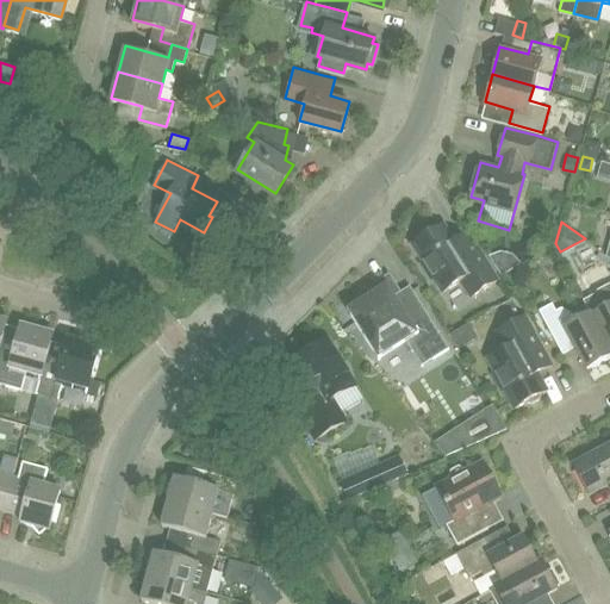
[(467,230),(453,240),(442,223),(439,225),(433,224),(425,229),(424,234),(414,241),(425,260),(422,262),(430,276),(434,274),(443,288),(461,278),(472,294),(497,278),(467,230)]
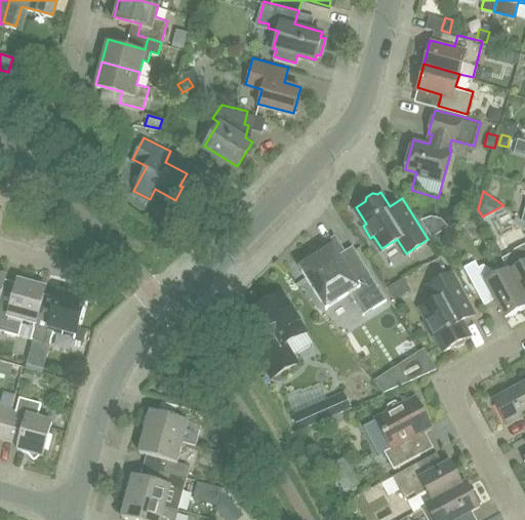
[(298,264),(319,296),(325,307),(350,291),(363,312),(387,297),(353,243),(339,252),(333,241),(298,264)]
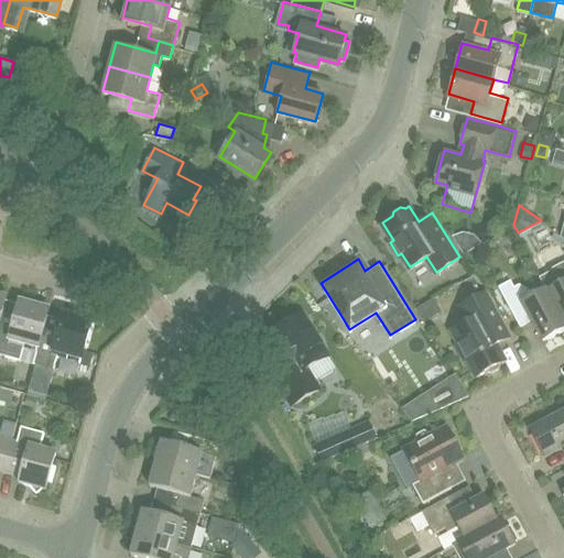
[(540,274),(545,286),(563,319),(563,259),(552,265),(552,267),(540,274)]
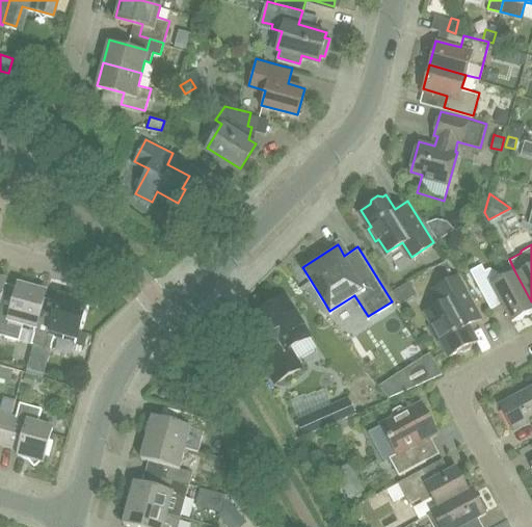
[(489,266),(484,268),(481,262),(470,268),(484,294),(495,288),(512,320),(531,309),(531,301),(514,270),(503,277),(501,272),(489,266)]
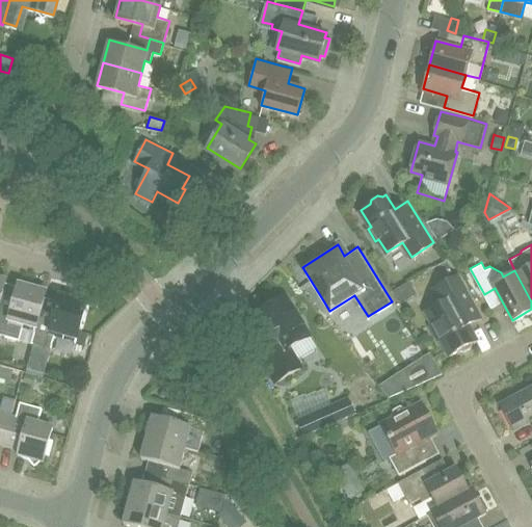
[(476,339),(468,323),(480,316),(457,273),(434,286),(442,300),(426,310),(433,323),(430,325),(437,338),(441,337),(449,353),(459,348),(463,349),(471,345),(472,341),(476,339)]
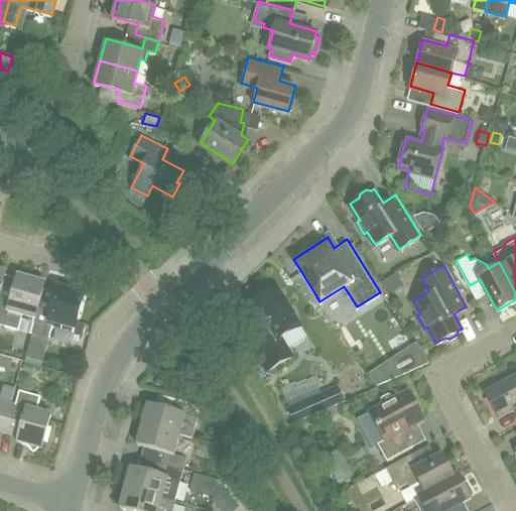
[(34,320),(37,305),(44,281),(35,278),(36,274),(19,269),(11,298),(0,295),(0,322),(18,328),(21,315),(33,318),(34,320)]
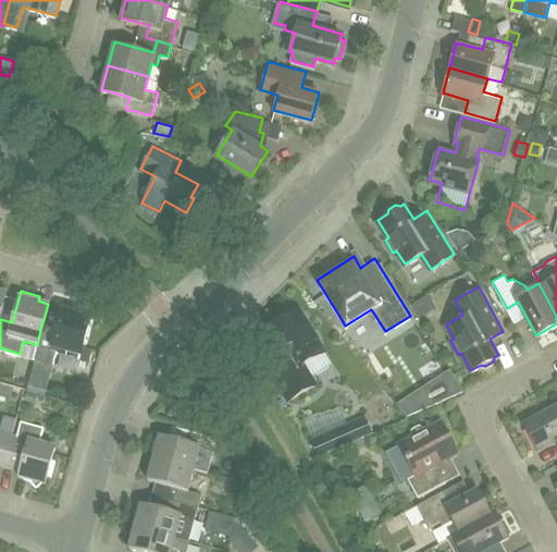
[(37,345),(36,344),(33,357),(53,363),(57,351),(79,356),(90,316),(81,313),(82,307),(63,303),(54,334),(40,330),(37,345)]
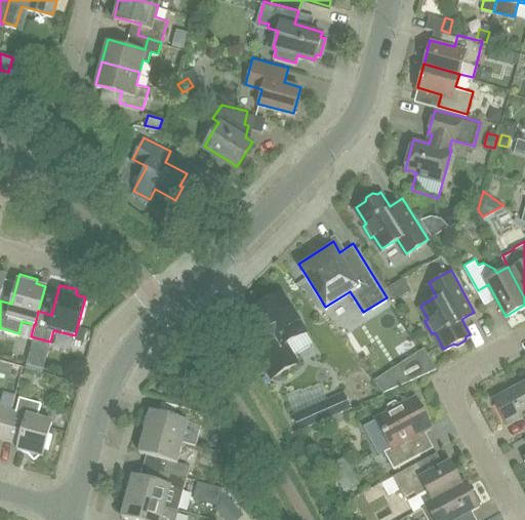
[(265,332),(249,342),(258,358),(260,356),(272,375),(296,360),(292,353),(312,342),(305,329),(282,291),(278,294),(275,294),(273,294),(271,294),(269,294),(267,295),(265,296),(263,297),(260,300),(259,302),(258,304),(257,306),(256,308),(251,310),(253,314),(265,332)]
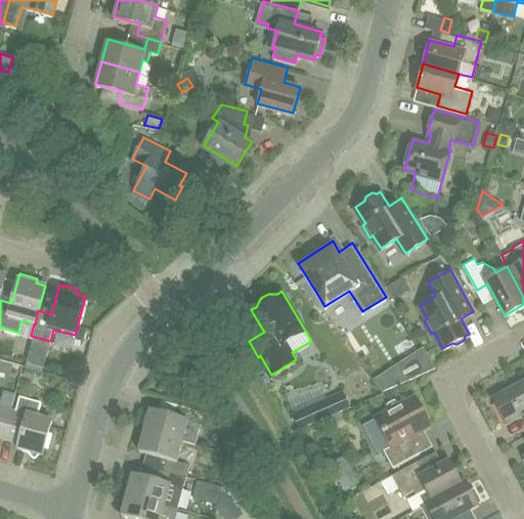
[(31,376),(33,368),(26,365),(24,374),(31,376)]
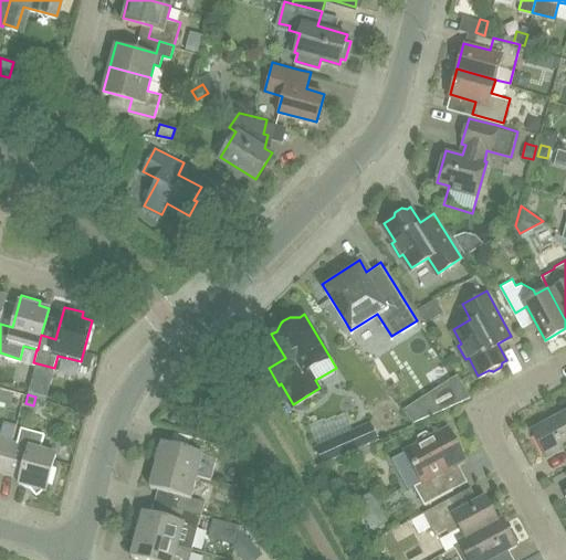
[(425,413),(416,398),(402,407),(412,420),(425,413)]
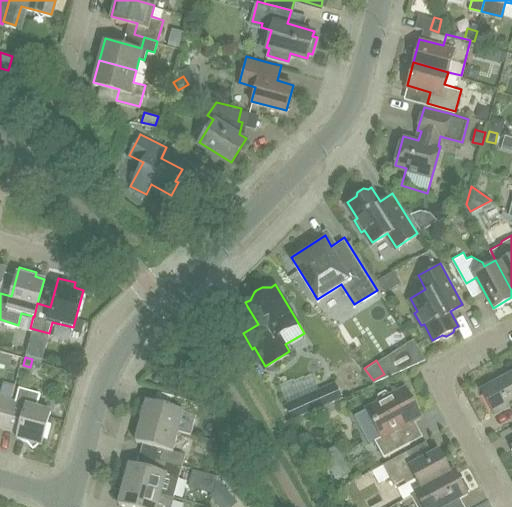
[(511,371),(482,388),(494,411),(511,401),(511,371)]
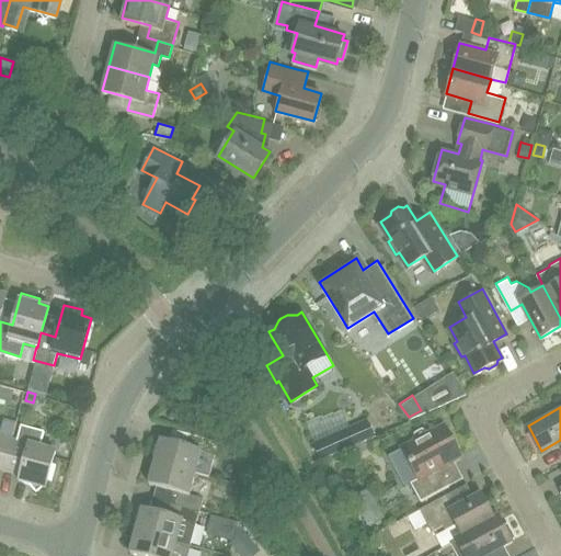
[(321,457),(373,434),(367,420),(315,443),(321,457)]
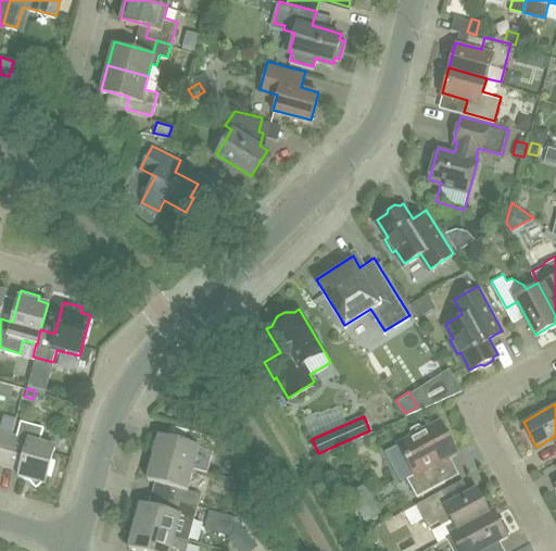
[(397,440),(384,448),(401,479),(407,476),(417,495),(442,481),(434,468),(441,465),(443,461),(442,459),(450,454),(457,450),(440,417),(425,426),(424,424),(418,422),(411,426),(409,431),(411,434),(397,440)]
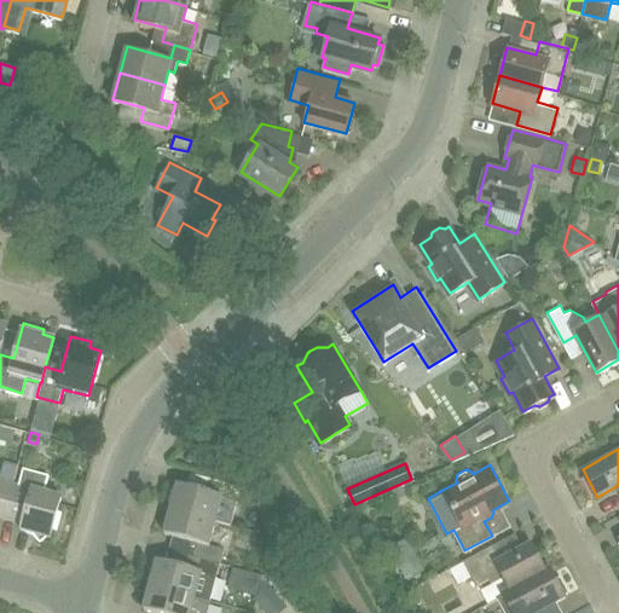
[(62,509),(57,508),(61,495),(44,490),(48,473),(23,466),(18,483),(13,481),(4,515),(22,520),(21,527),(33,531),(40,539),(46,535),(50,536),(52,526),(57,528),(62,509)]
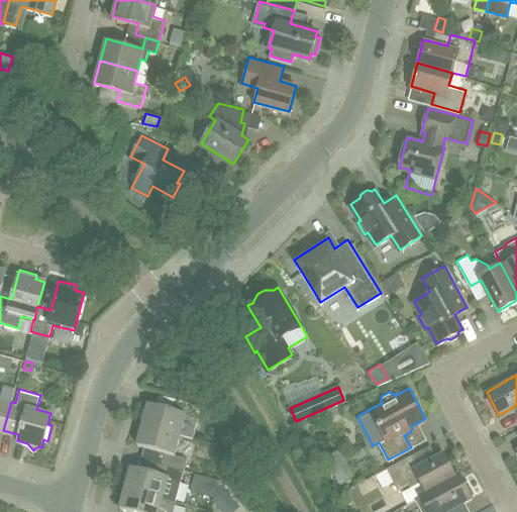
[(11,402),(0,398),(0,428),(3,430),(11,402)]
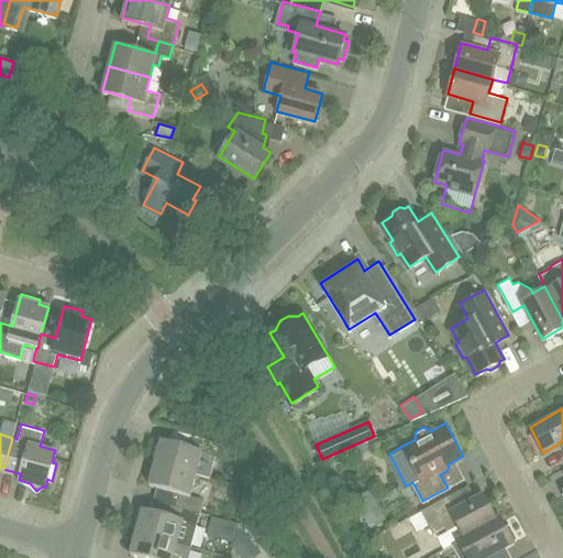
[(162,438),(161,440),(156,439),(153,452),(157,453),(155,460),(196,471),(209,474),(216,453),(219,440),(194,434),(190,446),(170,440),(162,438)]
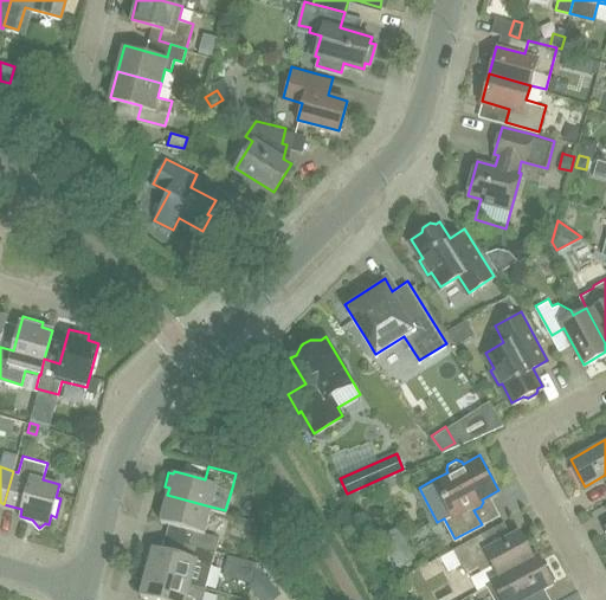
[(205,530),(211,507),(167,495),(160,518),(192,528),(188,541),(216,548),(219,535),(205,530)]
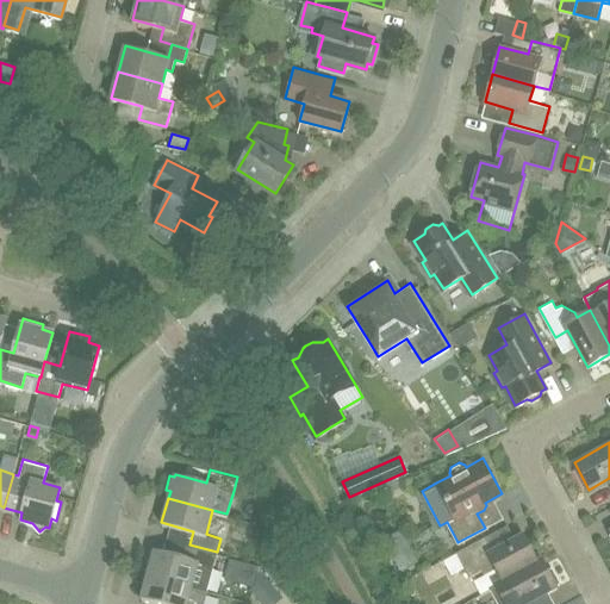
[(412,556),(396,525),(379,535),(396,566),(412,556)]
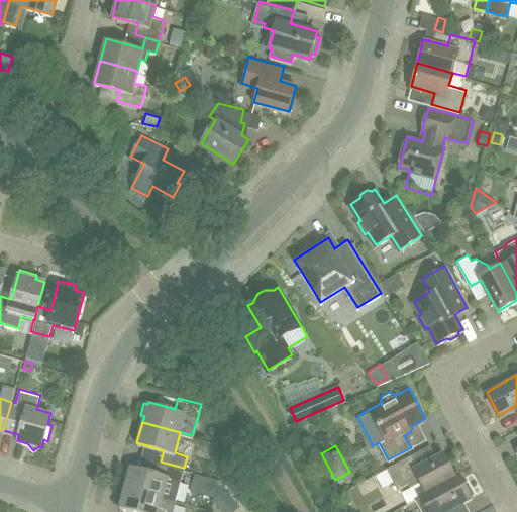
[(455,476),(455,475),(443,452),(418,466),(412,453),(387,467),(398,488),(408,482),(410,486),(420,481),(426,492),(429,490),(455,476)]
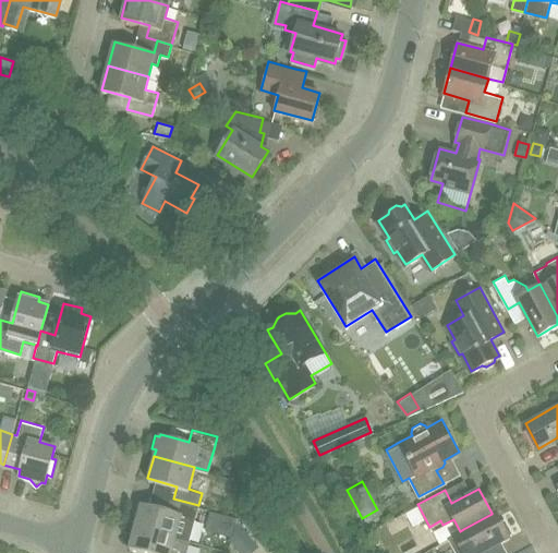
[(189,539),(198,505),(173,499),(170,511),(142,502),(135,525),(189,539)]
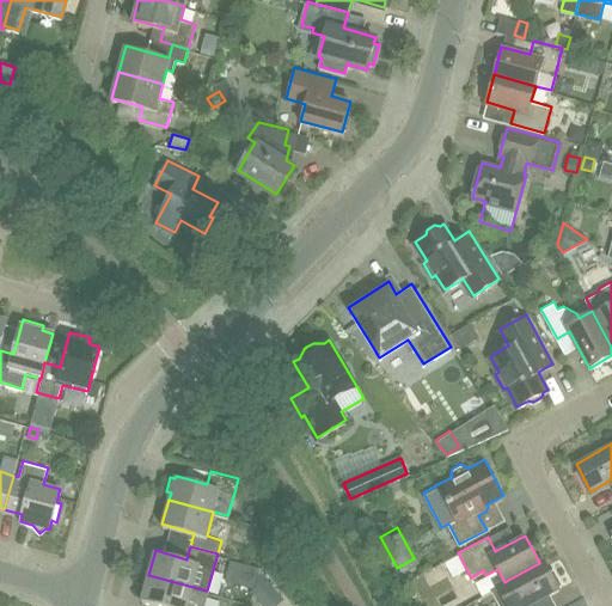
[(554,568),(549,570),(543,559),(539,562),(539,563),(508,580),(505,582),(491,589),(500,605),(536,605),(533,601),(558,587),(557,586),(562,583),(554,568)]
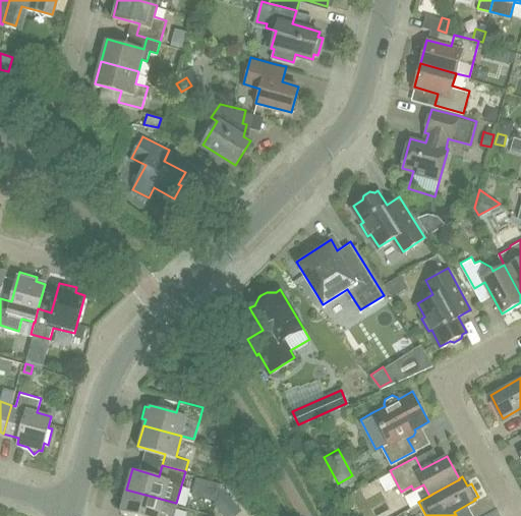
[(235,502),(220,485),(215,505),(223,513),(235,502)]
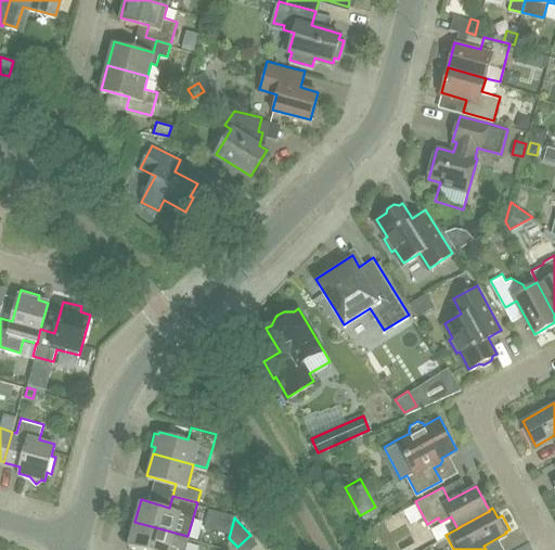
[(183,549),(188,536),(134,522),(128,544),(151,549),(183,549)]
